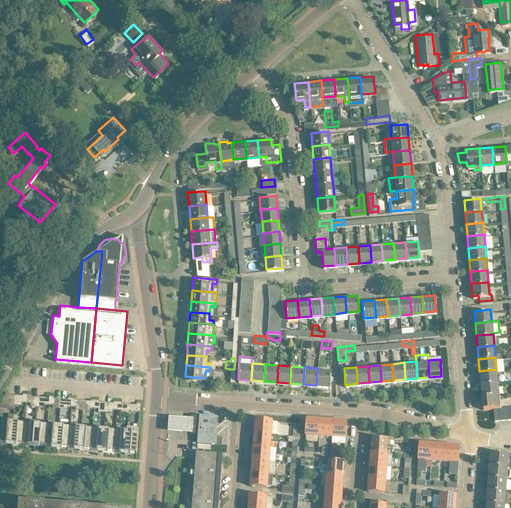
[(317,368),(316,385),(329,385),(330,368),(317,368)]
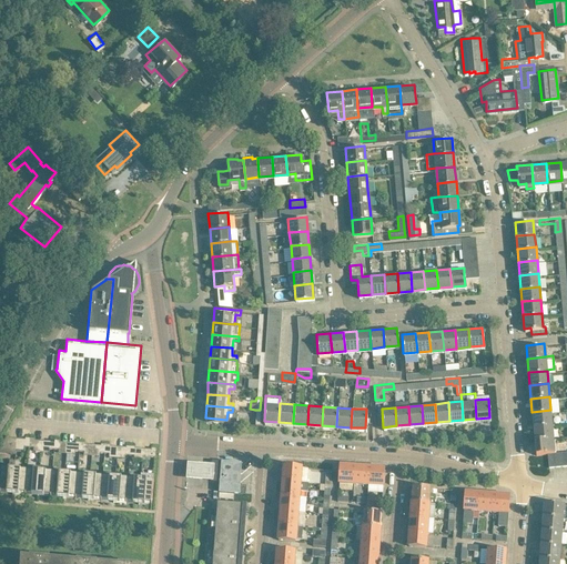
[(533,425),(552,423),(550,410),(532,412),(533,425)]
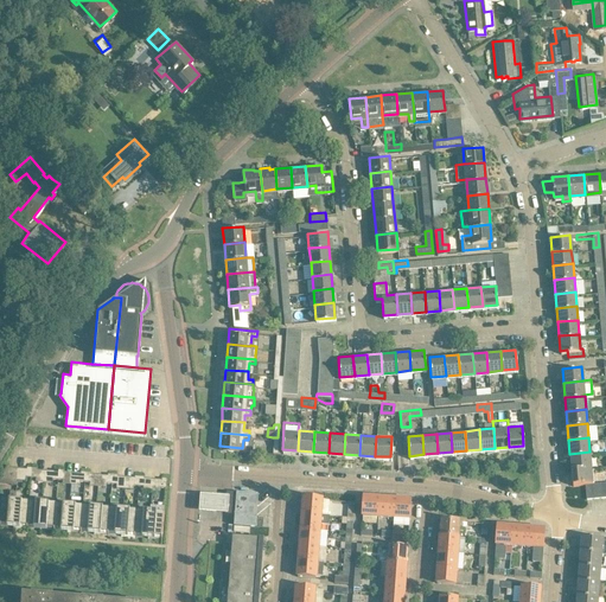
[(571,468),(591,466),(589,452),(569,454),(571,468)]
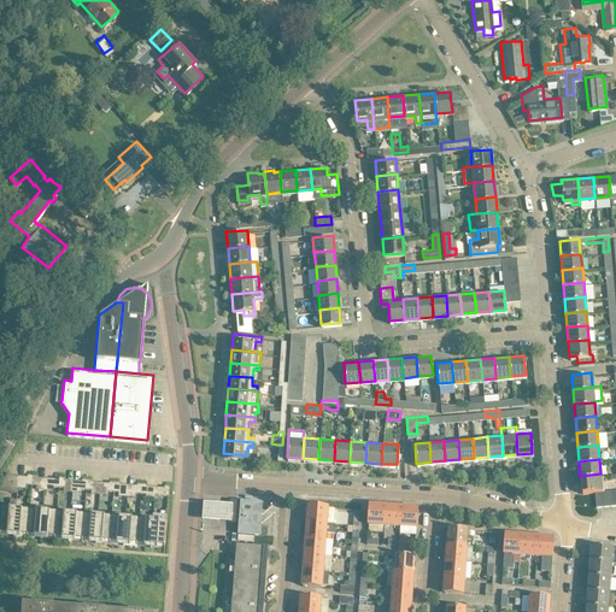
[(9,472),(9,470),(6,470),(0,481),(7,482),(7,488),(16,489),(17,484),(17,472),(9,472)]
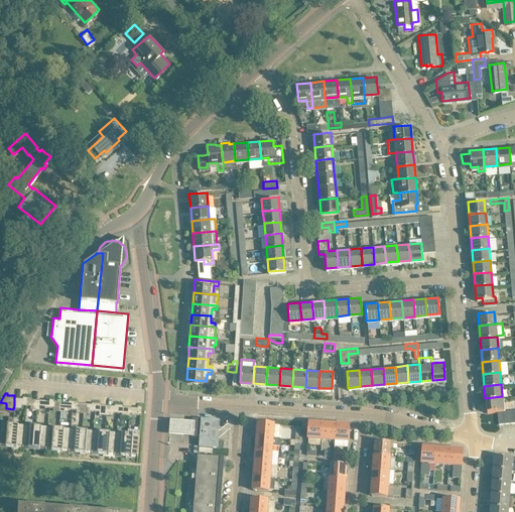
[(25,403),(26,395),(22,394),(22,396),(14,395),(14,405),(21,405),(21,403),(25,403)]
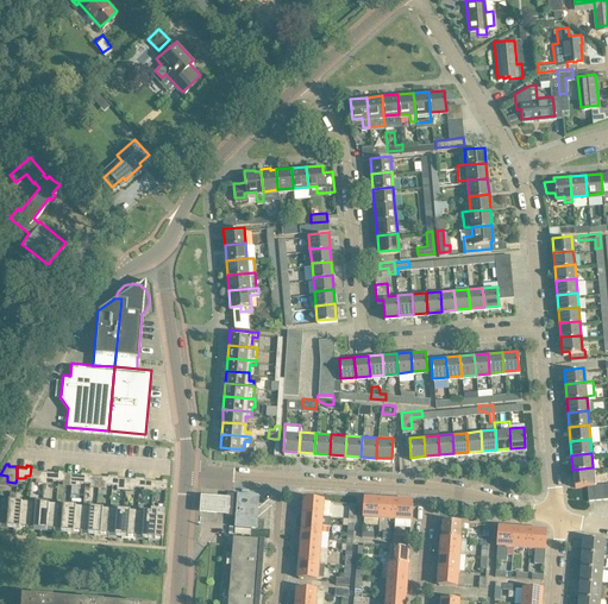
[(36,467),(36,466),(31,466),(30,476),(35,476),(35,479),(43,480),(44,469),(36,467)]
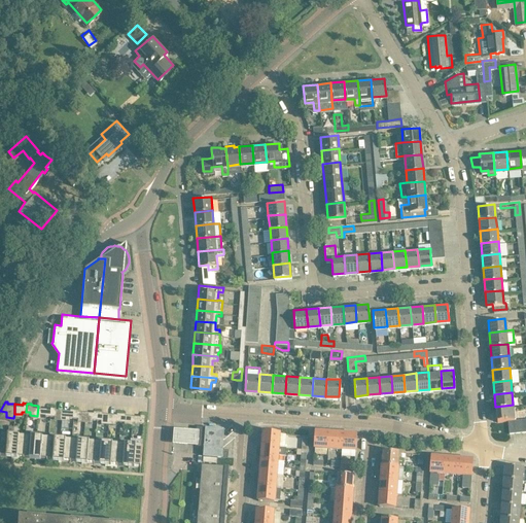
[(49,414),(49,405),(45,405),(45,407),(38,406),(37,416),(44,416),(45,413),(49,414)]
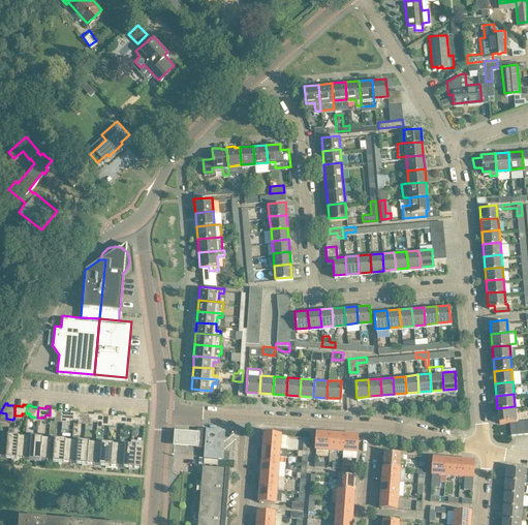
[(54,408),(55,407),(50,406),(50,415),(54,415),(54,419),(61,419),(62,409),(54,408)]
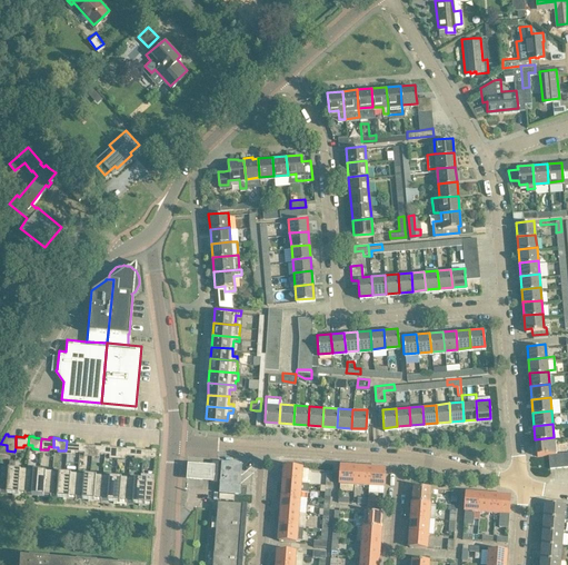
[(555,452),(554,437),(535,439),(536,453),(548,452),(555,452)]
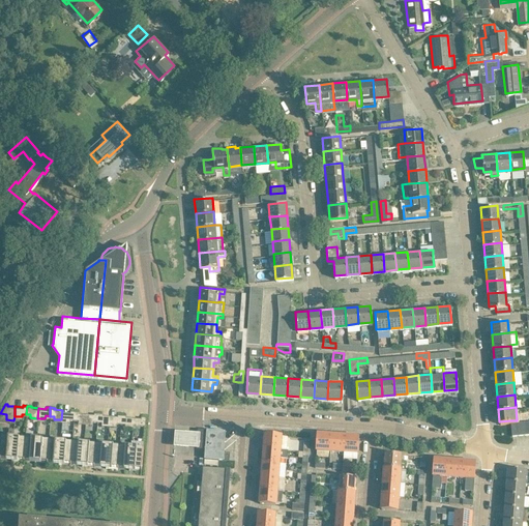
[(74,418),(74,409),(69,409),(69,411),(62,410),(61,419),(68,420),(68,417),(74,418)]
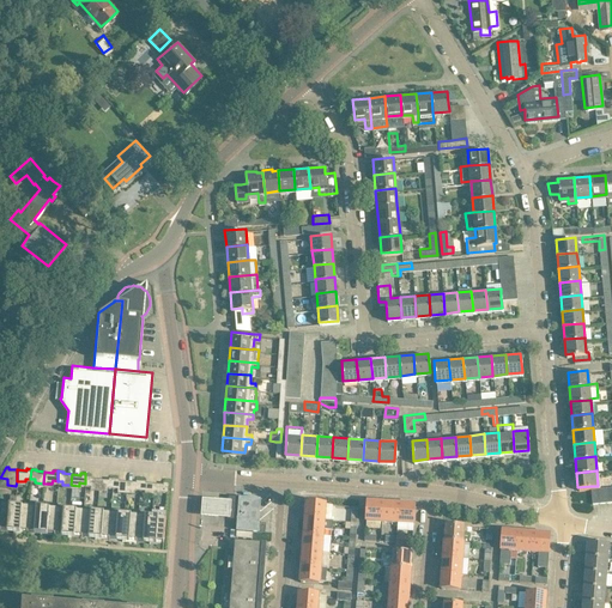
[(90,475),(90,474),(85,473),(85,484),(90,484),(89,486),(98,487),(98,476),(90,475)]
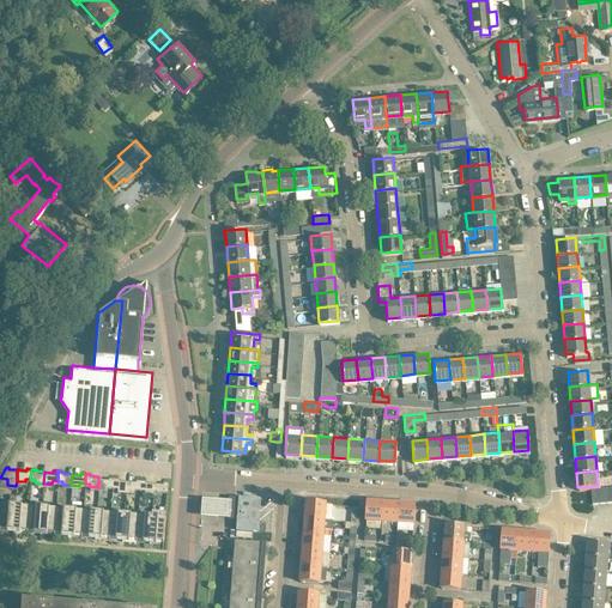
[(111,485),(113,475),(108,475),(108,478),(98,476),(98,487),(107,488),(107,485),(111,485)]
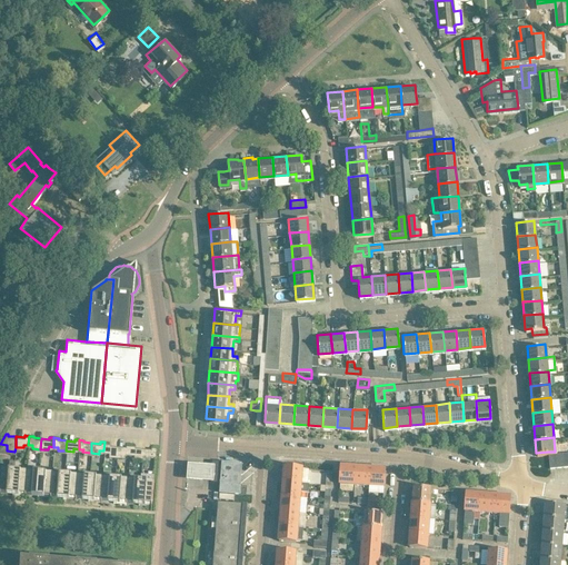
[(109,444),(109,442),(105,442),(103,450),(108,452),(108,454),(116,455),(117,444),(109,444)]
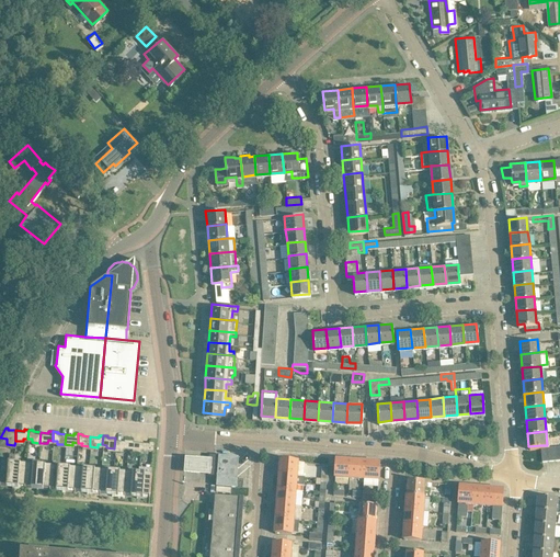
[(127,446),(128,438),(124,438),(123,439),(115,438),(114,448),(123,448),(123,446),(127,446)]
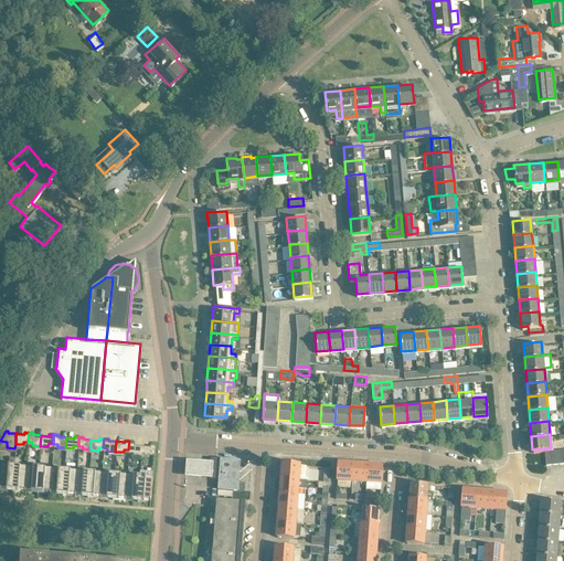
[(134,443),(134,441),(129,441),(128,450),(132,451),(132,454),(140,454),(141,444),(134,443)]
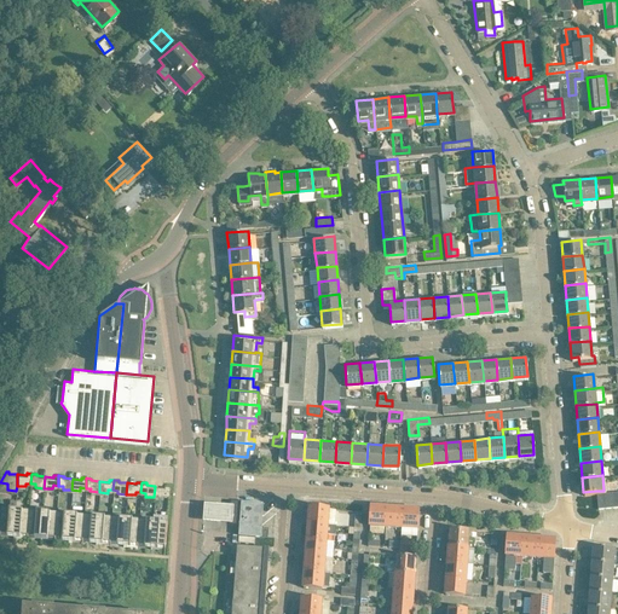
[(163,494),(168,494),(169,485),(163,484),(163,486),(155,486),(154,497),(162,498),(163,494)]
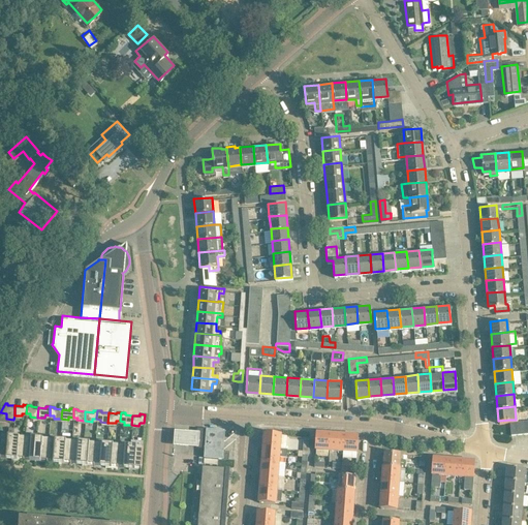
[(173,439),(197,441),(198,425),(174,424),(173,439)]
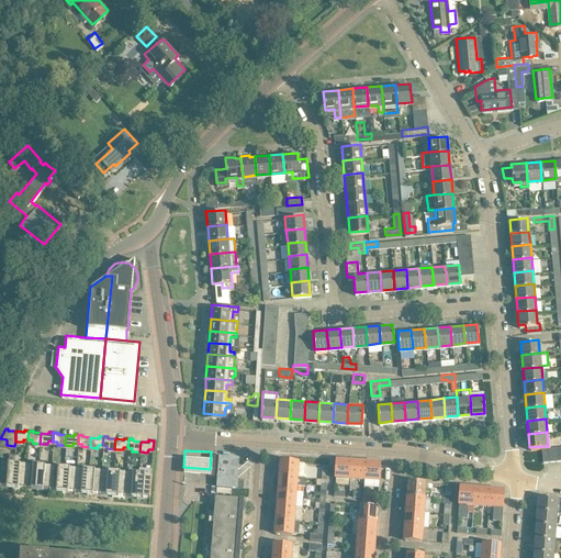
[(0,481),(11,483),(14,453),(9,452),(8,460),(0,459),(0,481)]
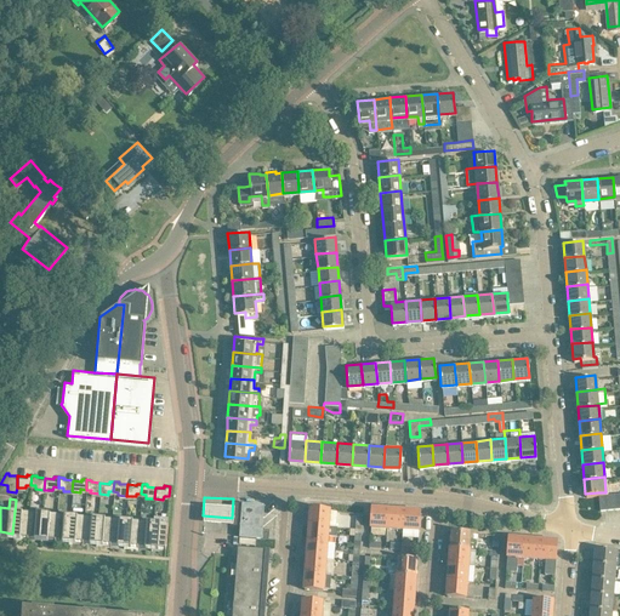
[(22,502),(21,501),(16,500),(12,534),(27,535),(28,509),(26,509),(24,506),(22,502)]
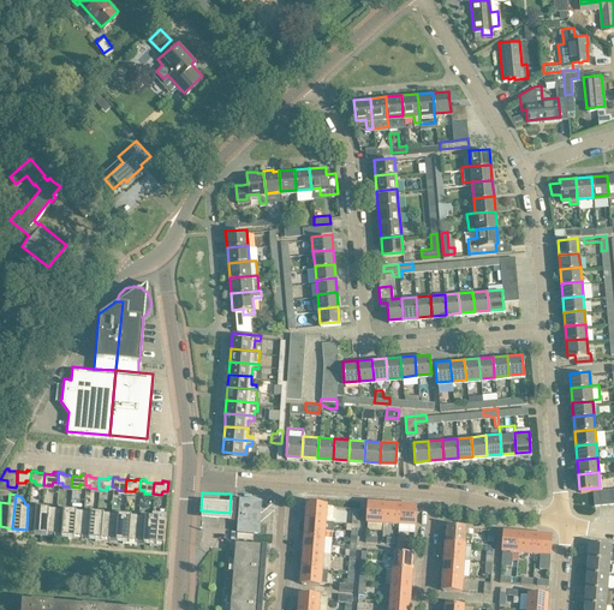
[(236,536),(251,537),(252,537),(252,531),(258,531),(258,530),(266,531),(266,521),(258,520),(261,497),(239,496),(238,497),(228,496),(227,514),(237,515),(236,536)]
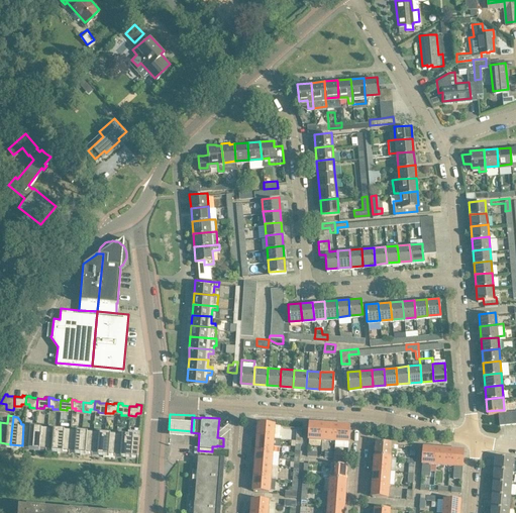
[(258,421),(256,434),(273,435),(273,432),(274,422),(258,421)]
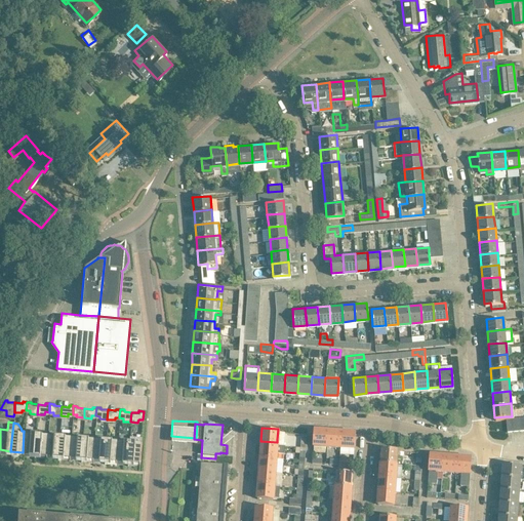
[(326,444),(327,429),(314,428),(312,443),(326,444)]
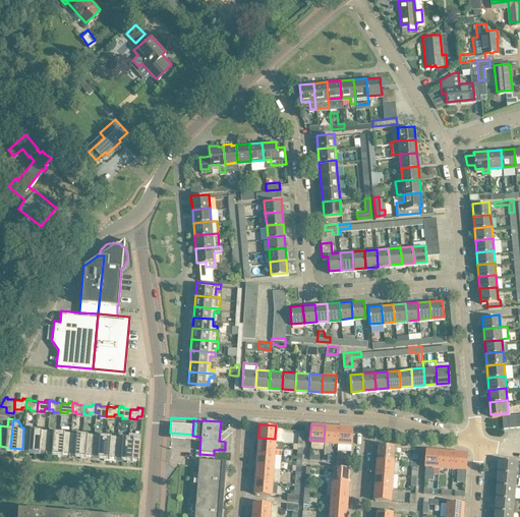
[(337,442),(338,425),(325,425),(324,441),(337,442)]
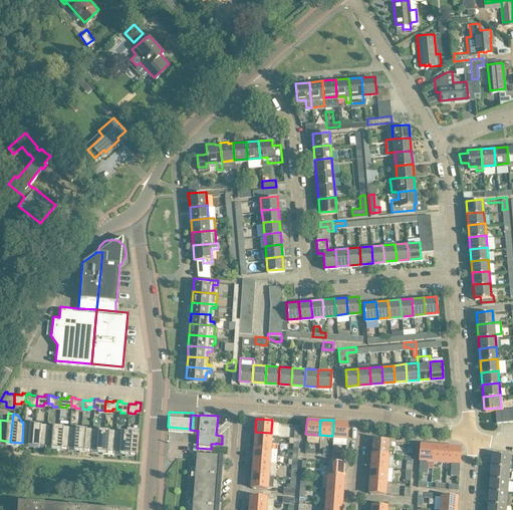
[(346,437),(347,421),(333,420),(332,436),(346,437)]
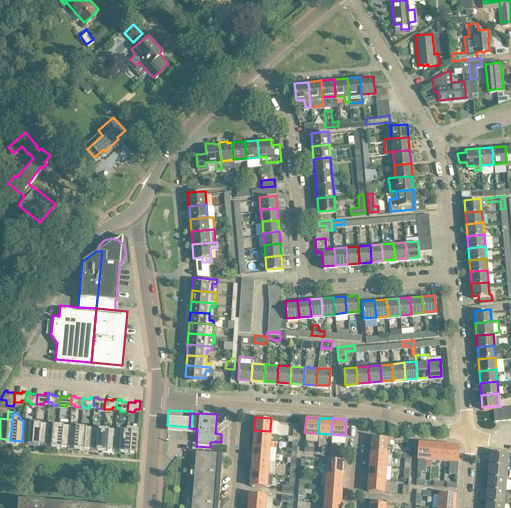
[(22,441),(33,442),(35,421),(23,420),(22,441)]
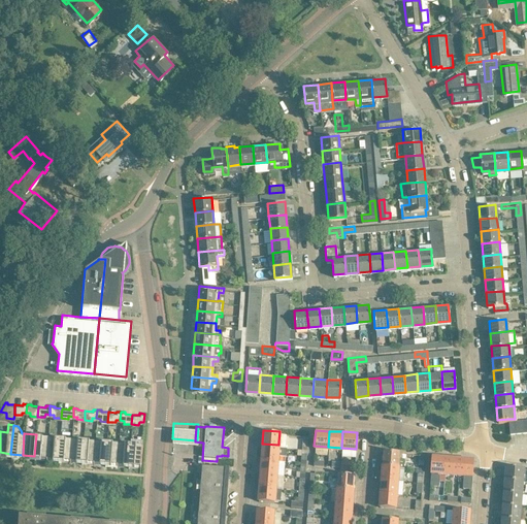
[(34,456),(45,457),(47,435),(36,434),(34,456)]
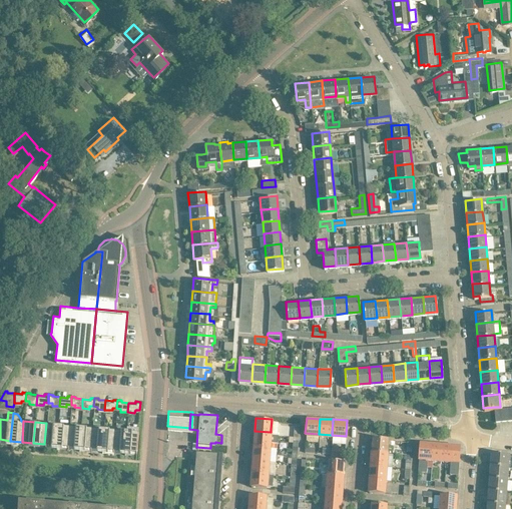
[(44,444),(56,445),(58,424),(46,423),(44,444)]
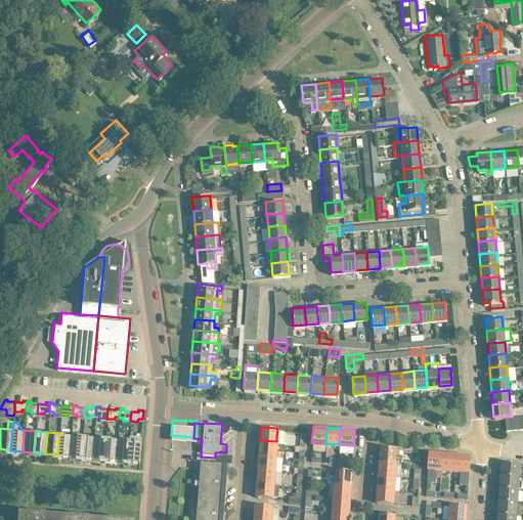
[(57,455),(69,455),(71,434),(59,433),(57,455)]
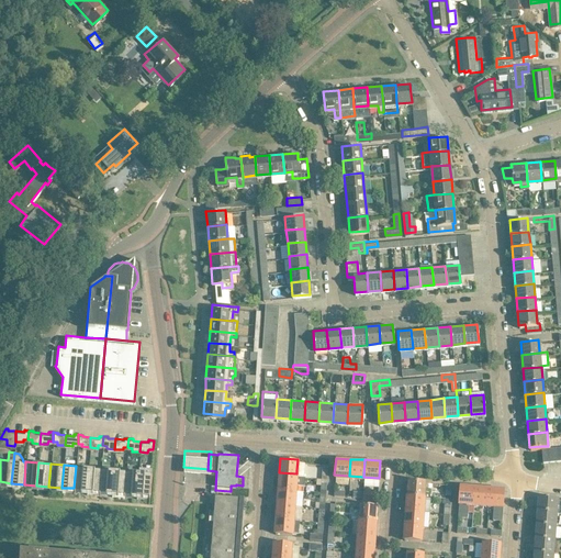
[(74,488),(87,489),(88,467),(76,466),(74,488)]
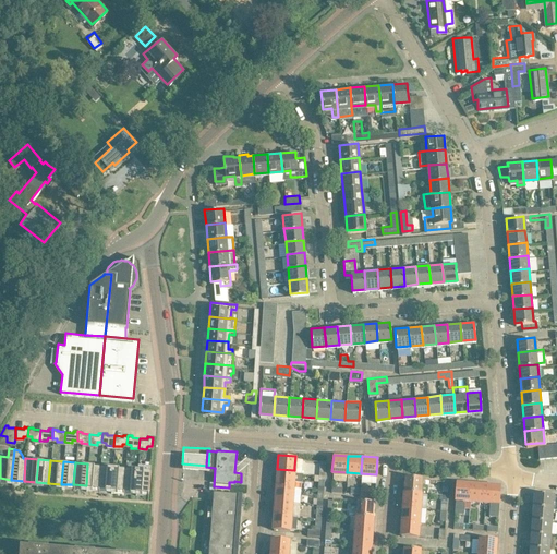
[(86,485),(98,486),(100,465),(87,464),(86,485)]
